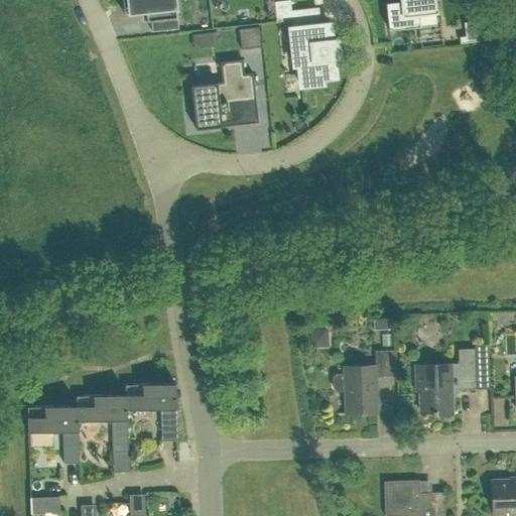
[(122,0),(124,14),(145,12),(146,21),(150,21),(151,31),(178,28),(174,0),(122,0)]
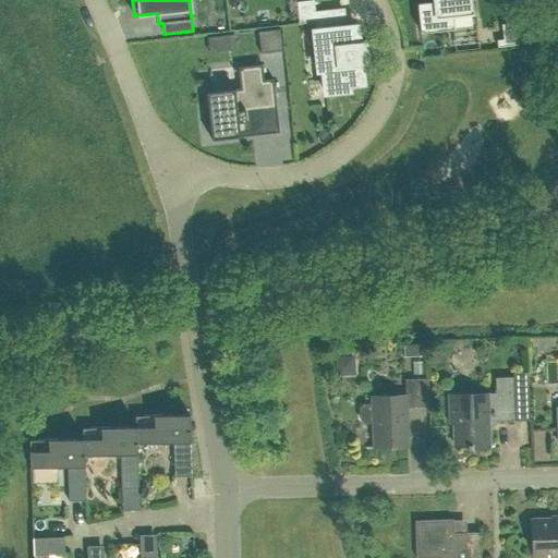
[(311,0),(296,2),(298,17),(312,15),(311,0)]
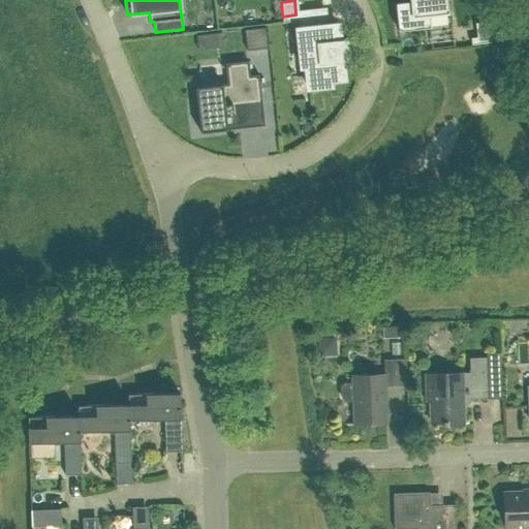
[(398,31),(431,27),(430,26),(429,14),(446,12),(446,14),(447,13),(445,0),(409,0),(410,2),(396,3),(398,31)]
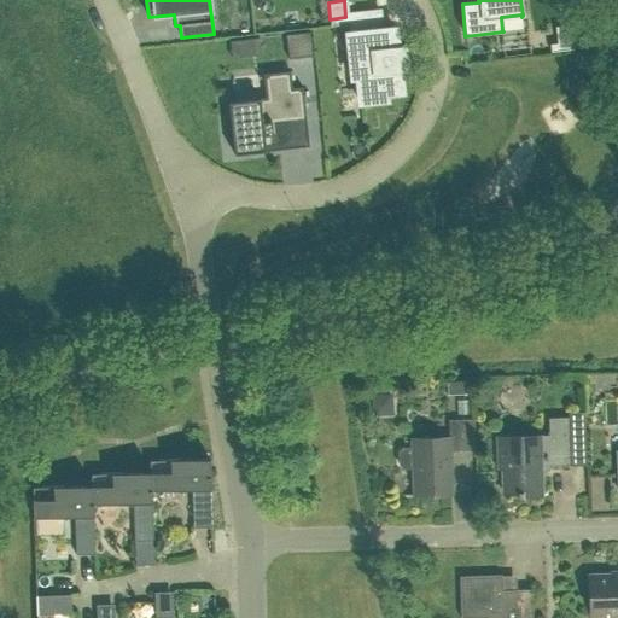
[(395,29),(383,30),(377,30),(375,12),(350,16),(353,35),(356,35),(360,76),(356,76),(360,103),(386,100),(386,94),(402,93),(400,69),(406,69),(403,48),(397,50),(395,29)]
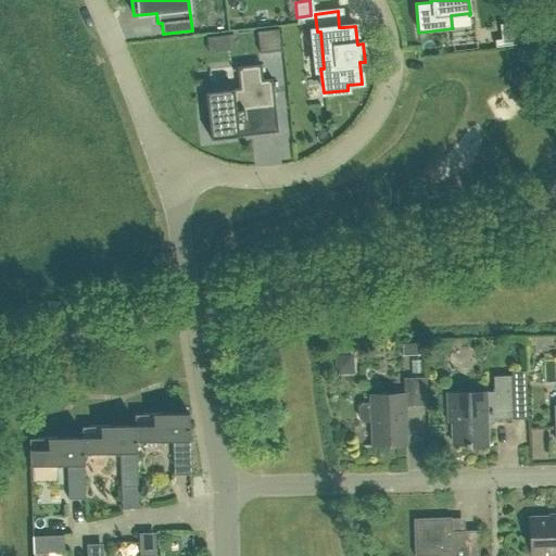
[(513,23),(500,24),(502,47),(523,43),(513,23)]
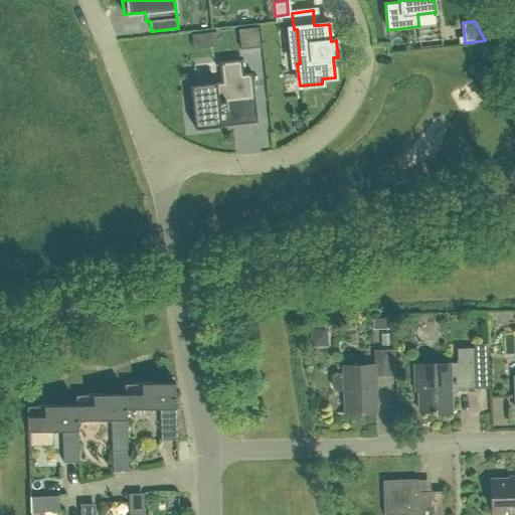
[(258,27),(237,29),(240,49),(261,47),(258,27)]
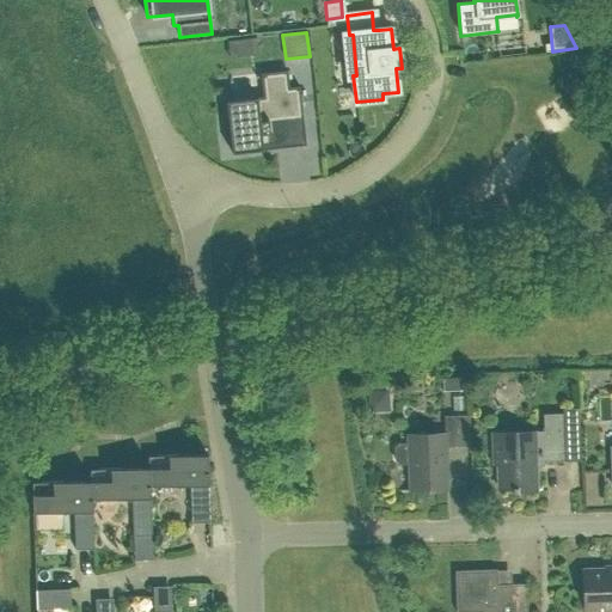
[(256,37),(227,41),(230,57),(258,55),(256,37)]
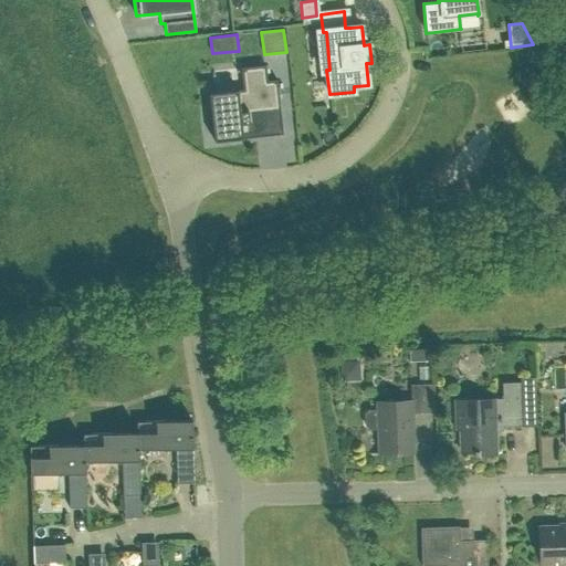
[(266,82),(265,65),(241,69),(243,90),(209,94),(215,142),(243,138),(243,134),(255,132),(253,108),(280,105),(276,81),(266,82)]
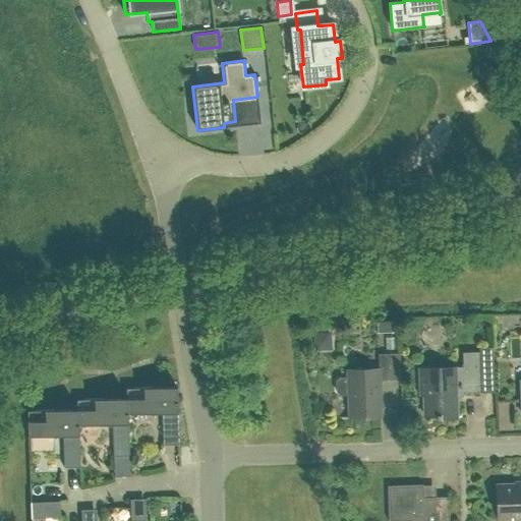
[(377,333),(392,332),(392,322),(377,322),(377,333)]
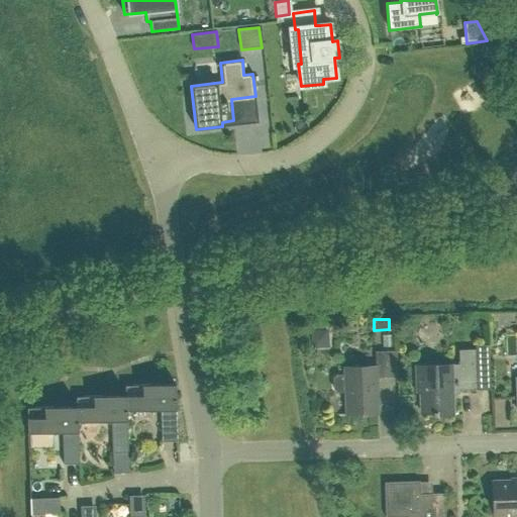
[(451,391),(477,390),(476,349),(458,349),(458,364),(416,366),(417,392),(420,392),(421,413),(432,412),(433,415),(452,415),(451,391)]
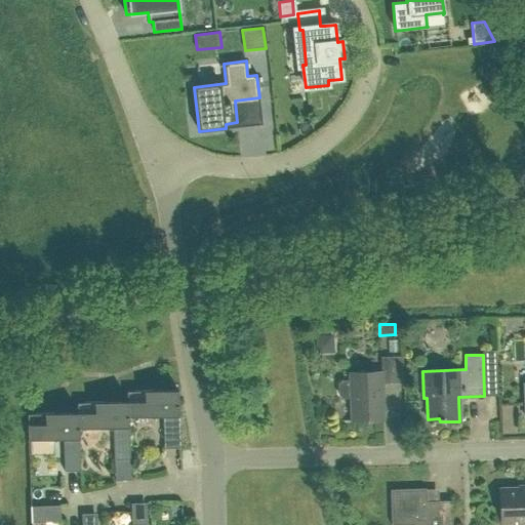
[(382,384),(403,382),(402,356),(380,357),(381,371),(350,372),(350,380),(341,380),(338,384),(338,395),(342,398),(350,397),(351,420),(384,419),(382,384)]
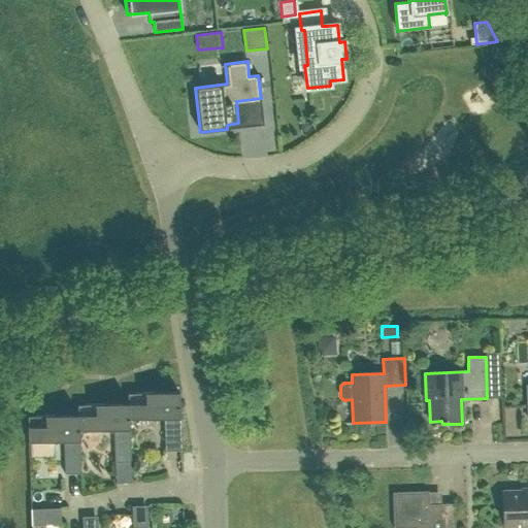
[(165,451),(180,451),(178,392),(177,392),(160,393),(127,394),(127,399),(128,403),(129,420),(164,418),(165,451)]
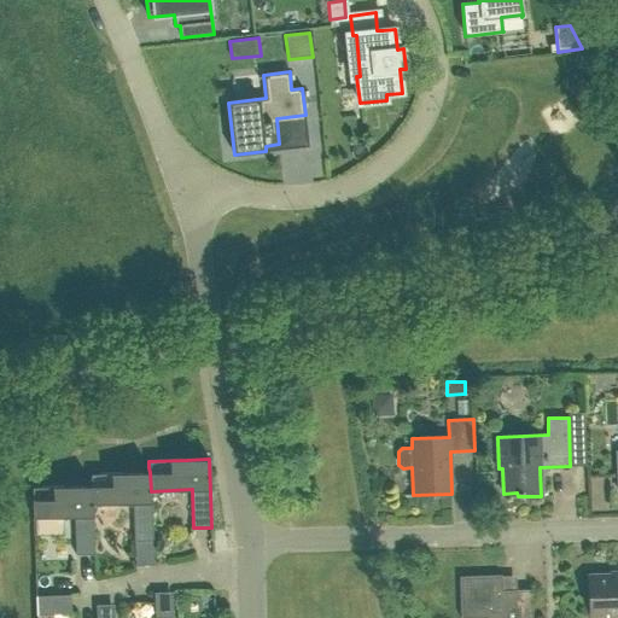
[(134,542),(153,541),(151,491),(150,472),(129,473),(91,476),(91,481),(91,487),(92,487),(92,505),(93,505),(133,503),(134,542)]
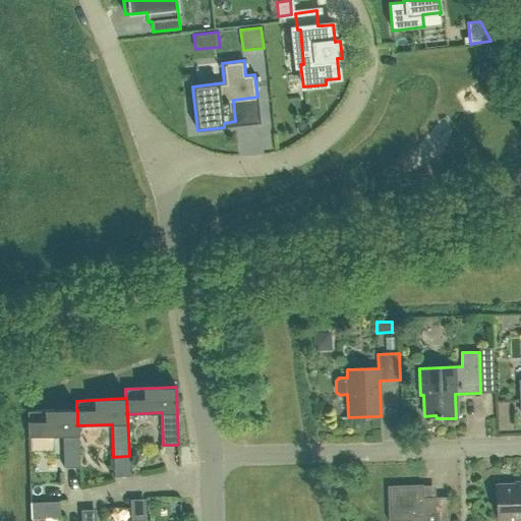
[(27,437),(29,437),(62,436),(63,468),(79,467),(78,425),(77,425),(77,410),(76,410),(60,411),(26,412),(27,437)]
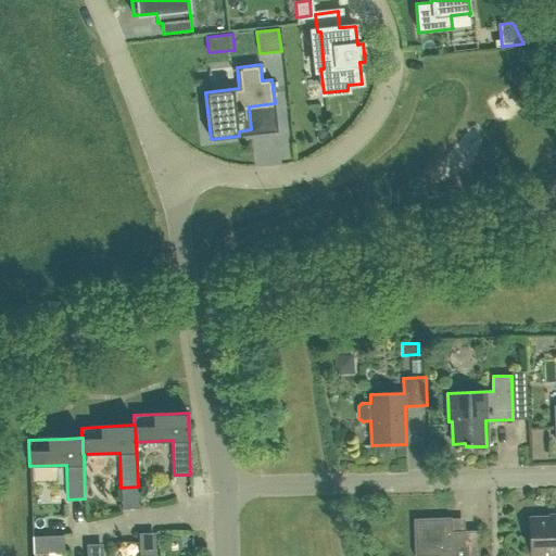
[(478,555),(478,530),(462,531),(462,527),(455,520),(452,520),(451,517),(418,518),(414,523),(414,555),(438,555),(437,555),(478,555)]
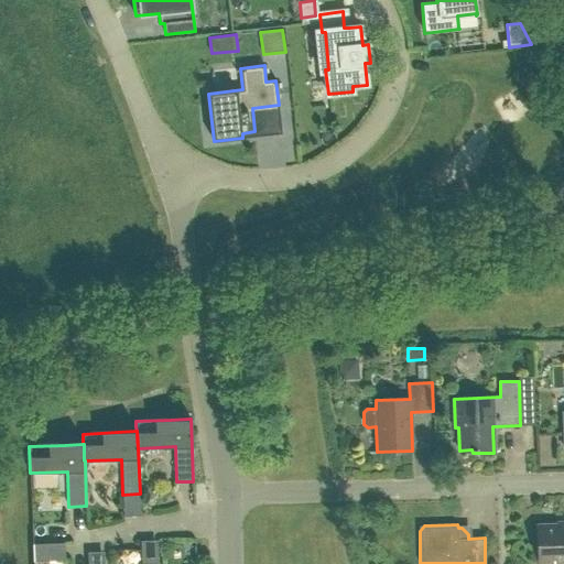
[(563,563),(563,524),(537,525),(539,563),(553,563),(563,563)]
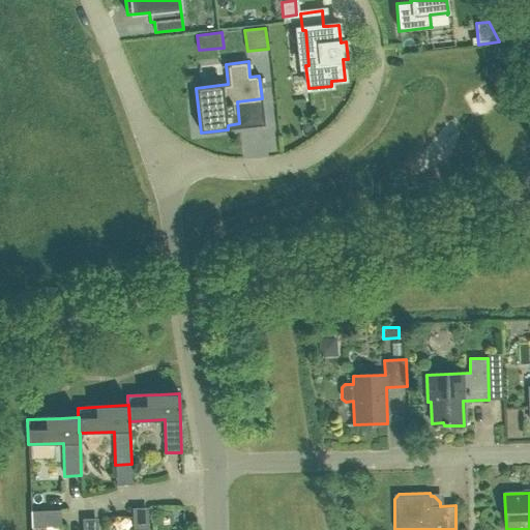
[(55,520),(54,503),(26,505),(27,522),(55,520)]
